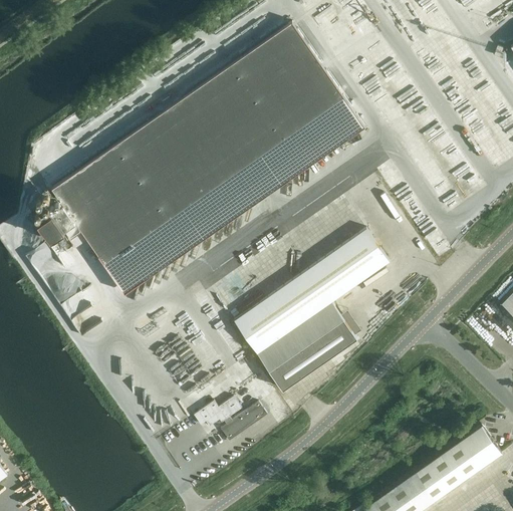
[(363,128),(343,98),(291,23),(51,190),(57,198),(61,204),(62,206),(37,223),(50,241),(64,231),(70,239),(80,232),(101,261),(103,265),(105,268),(110,264),(119,277),(114,280),(124,294),(363,128)]
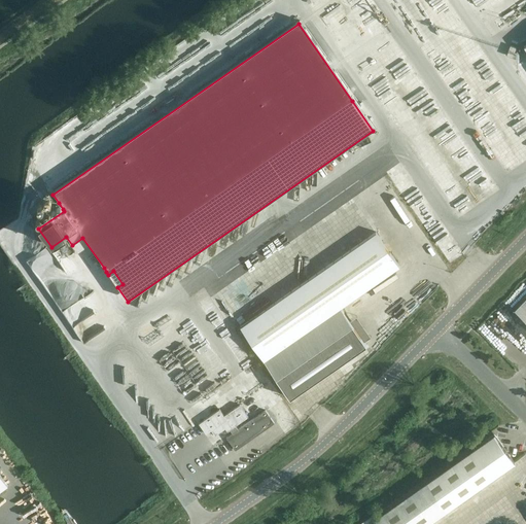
[(510,48),(506,59),(512,61),(516,51),(510,48)]
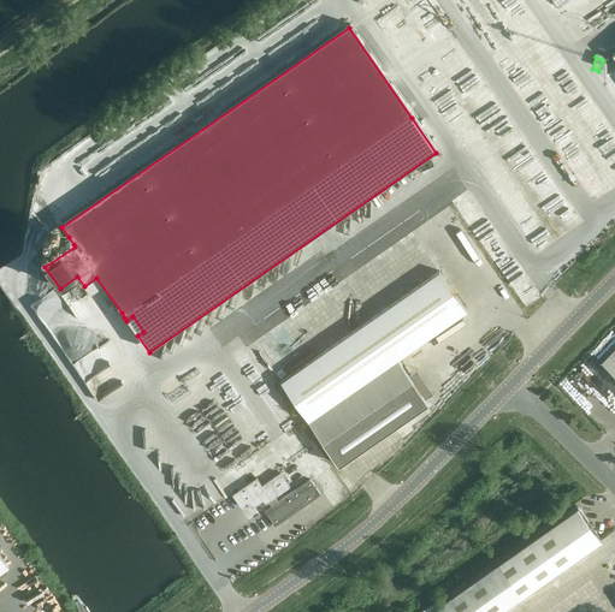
[(514,165),(520,174),(534,164),(528,154),(514,165)]
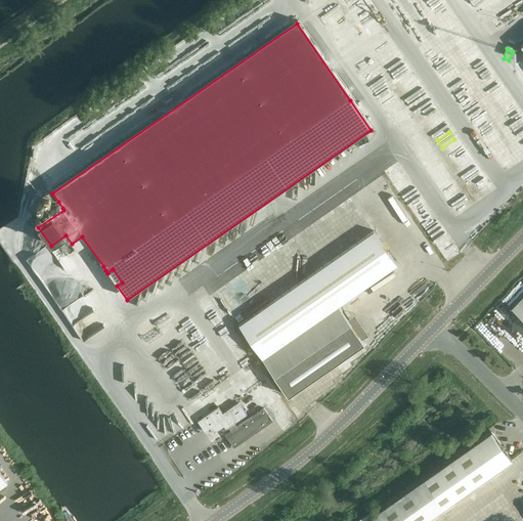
[(455,191),(455,194),(466,193),(465,186),(454,187),(454,180),(446,181),(446,177),(437,178),(438,189),(446,188),(446,192),(455,191)]
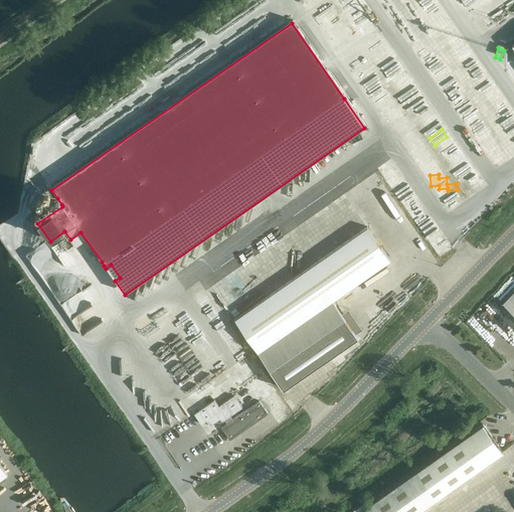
[(211,289),(257,355),(283,391),(357,339),(332,303),(389,263),(343,196),(211,289)]
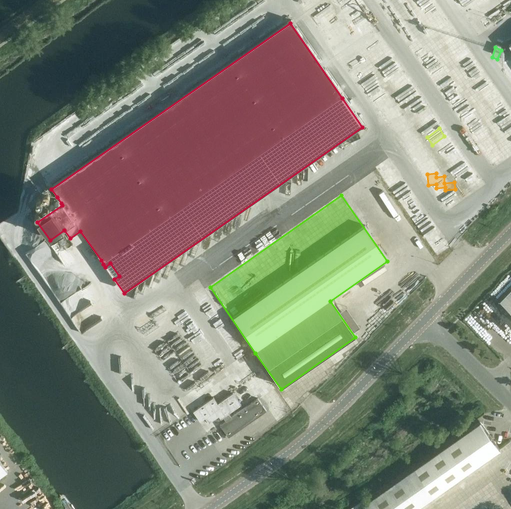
[(469,205),(472,209),(483,201),(479,195),(472,199),(474,201),(469,205)]
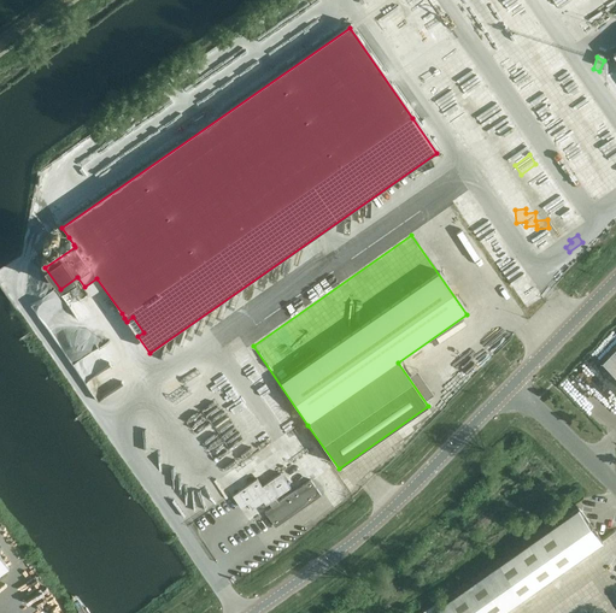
[(133,317),(127,322),(138,336),(144,332),(133,317)]
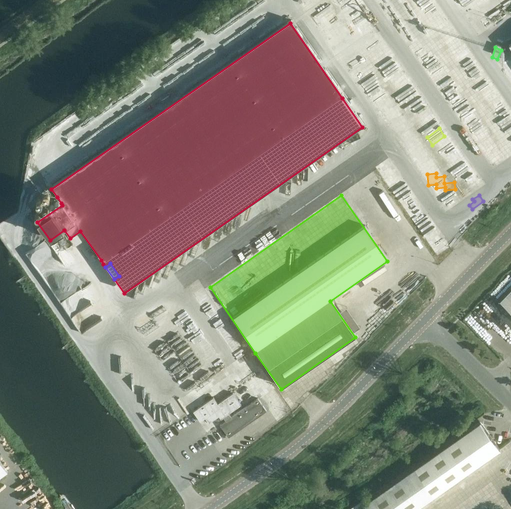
[(510,293),(500,305),(510,316),(510,293)]
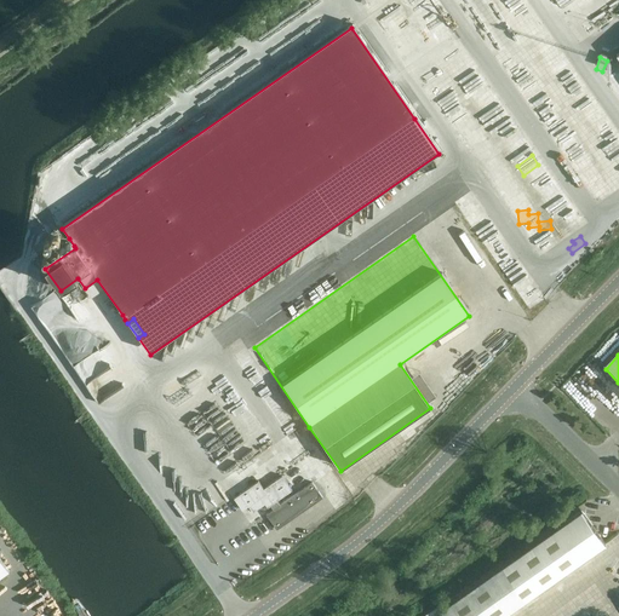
[(575,372),(559,390),(585,415),(603,396),(575,372)]
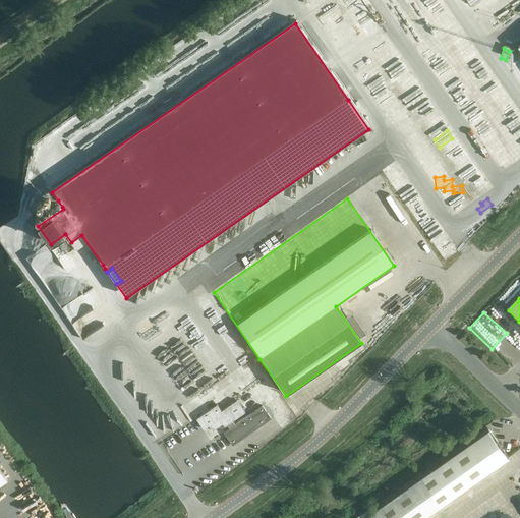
[(188,336),(177,338),(179,348),(190,346),(188,336)]
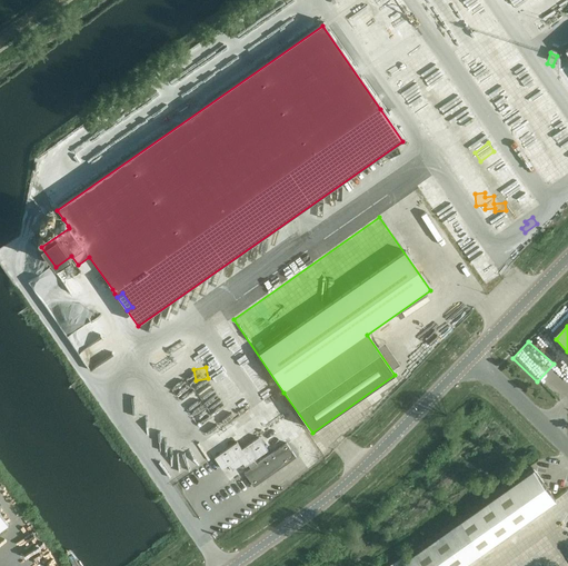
[(221,370),(198,384),(206,397),(229,383),(221,370)]
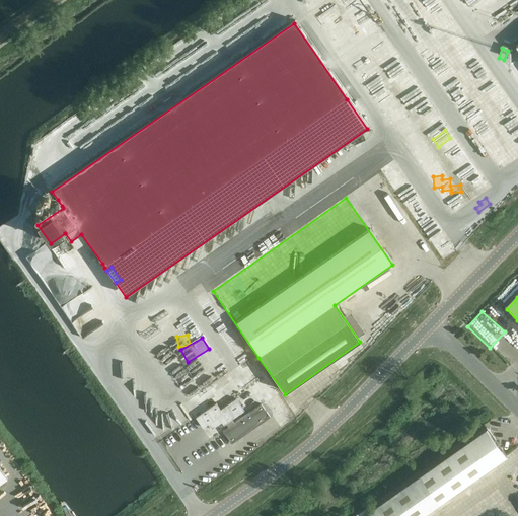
[(228,430),(222,434),(230,446),(270,420),(261,407),(233,426),(230,423),(243,414),(235,401),(220,412),(215,406),(195,420),(202,430),(207,427),(211,432),(221,425),(223,428),(225,426),(228,430)]
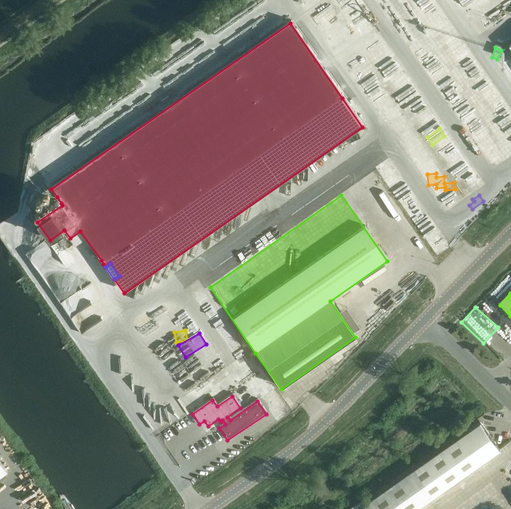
[(418,508),(499,453),(489,439),(479,425),(363,507),(364,508),(418,508)]
